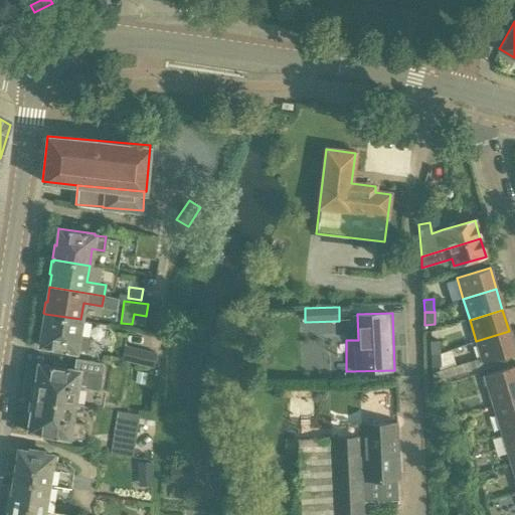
[(80,319),(45,314),(44,317),(42,317),(40,330),(42,330),(40,347),(75,352),(76,350),(88,352),(90,337),(78,335),(80,319)]
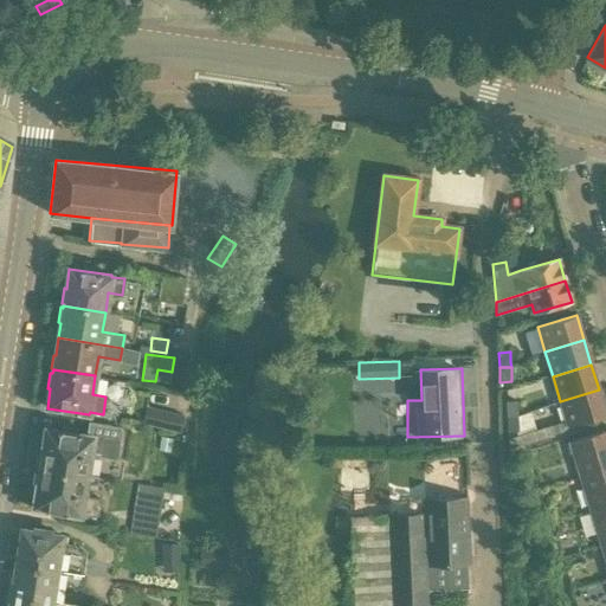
[(566,420),(550,425),(508,438),(509,449),(522,445),(553,436),(561,433),(568,427),(568,426),(605,414),(605,413),(599,389),(560,401),(566,420)]
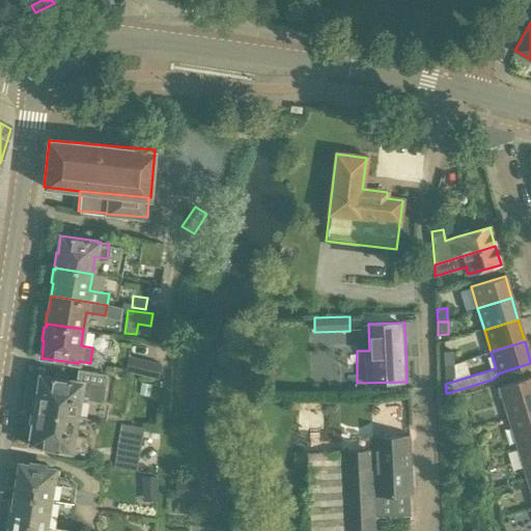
[(444,366),(453,365),(453,363),(453,353),(443,354),(444,366)]
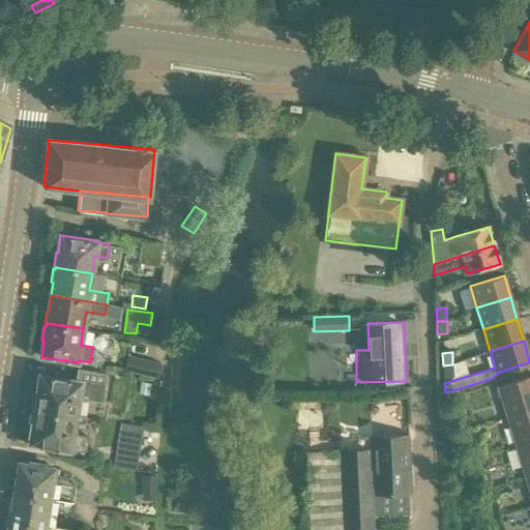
[(140,358),(137,375),(157,379),(160,362),(140,358)]
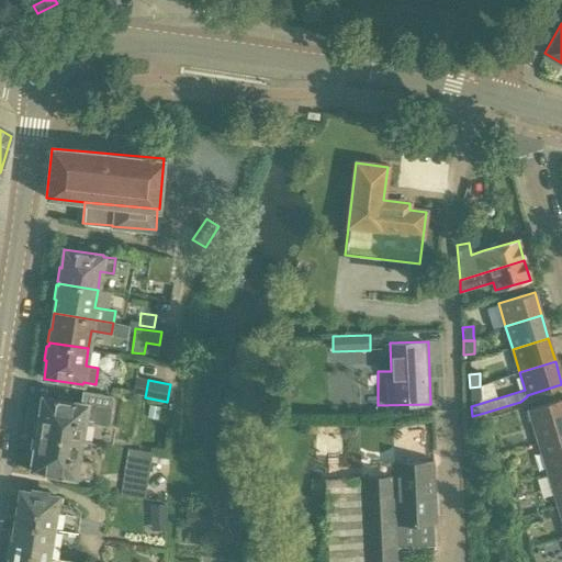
[(480,390),(480,386),(470,388),(470,402),(481,401),(486,400),(485,390),(480,390)]
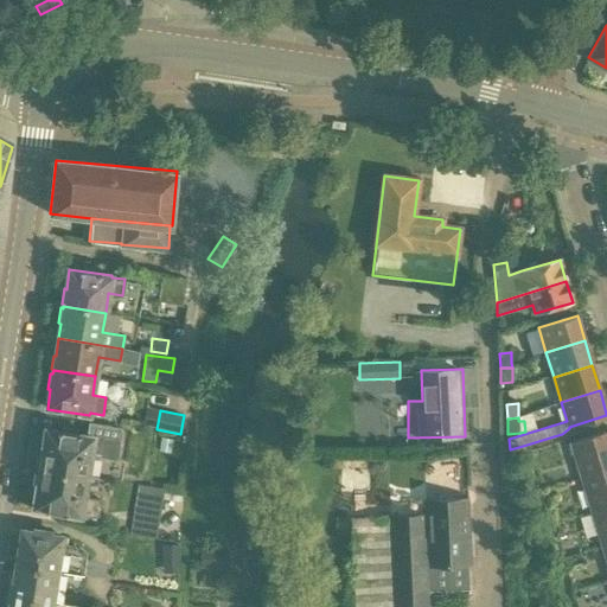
[(37,449),(33,468),(85,475),(89,455),(114,459),(117,457),(121,430),(119,428),(88,422),(85,438),(46,430),(44,451),(37,449)]
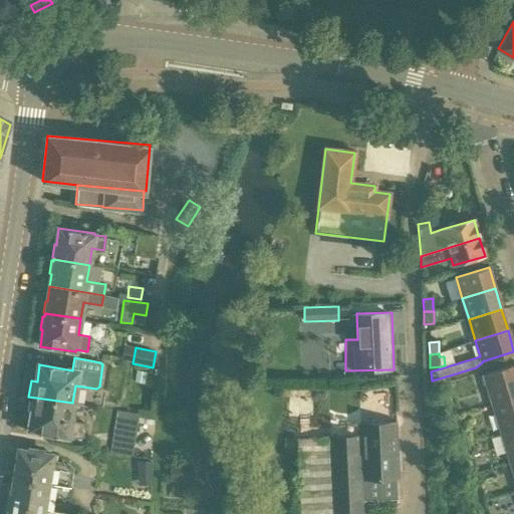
[(492,404),(513,397),(513,364),(483,374),(492,404)]
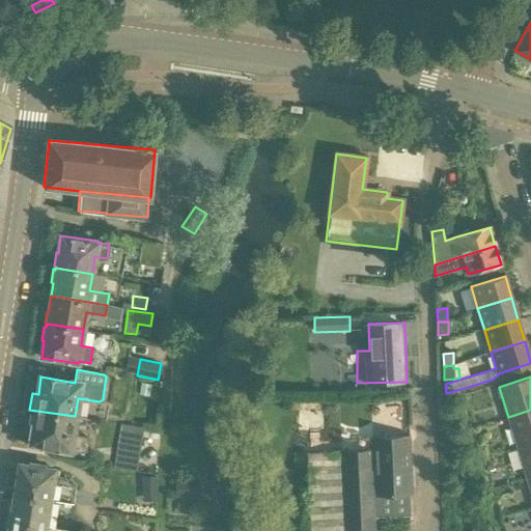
[(141,383),(139,395),(150,397),(151,385),(141,383)]
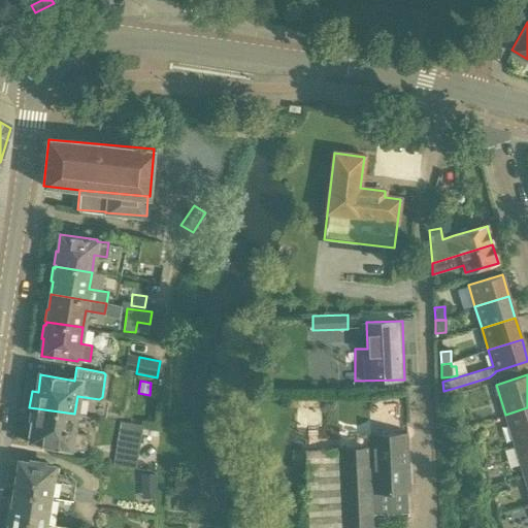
[(74,414),(29,407),(27,424),(33,425),(30,441),(69,448),(84,450),(86,449),(88,437),(85,434),(71,432),(74,414)]
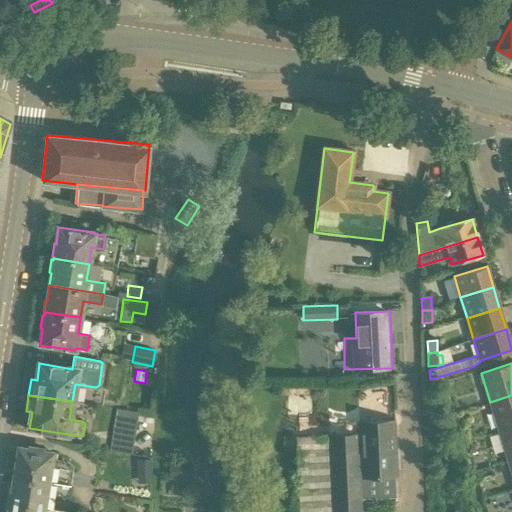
[(511,395),(490,402),(499,431),(511,427),(511,395)]
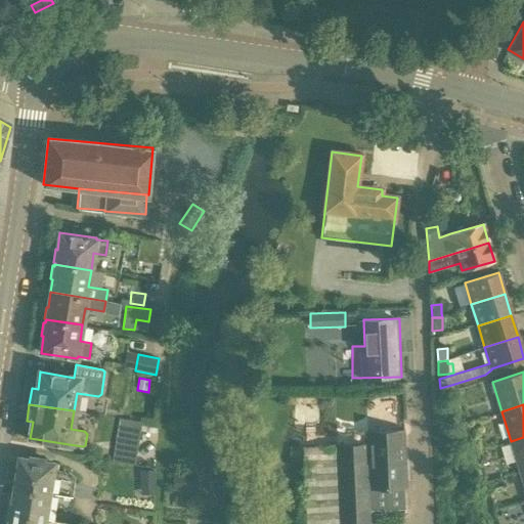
[(119,419),(116,440),(136,443),(139,443),(141,423),(119,419)]
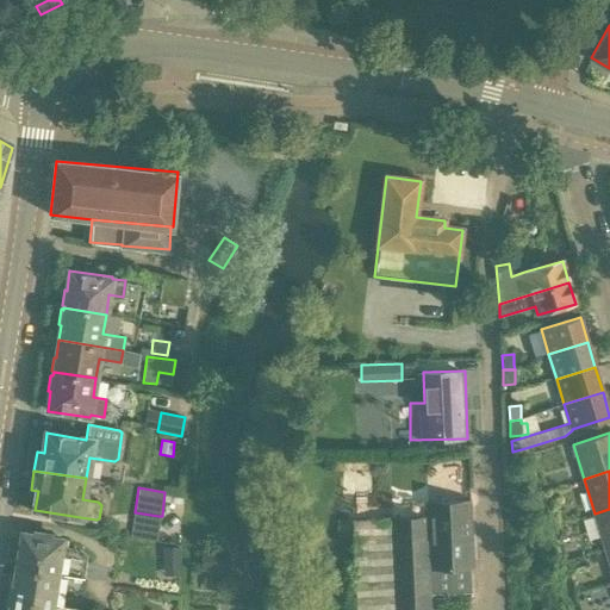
[(391,520),(393,609),(431,609),(431,570),(474,567),(472,500),(429,502),(429,516),(391,517),(391,520)]
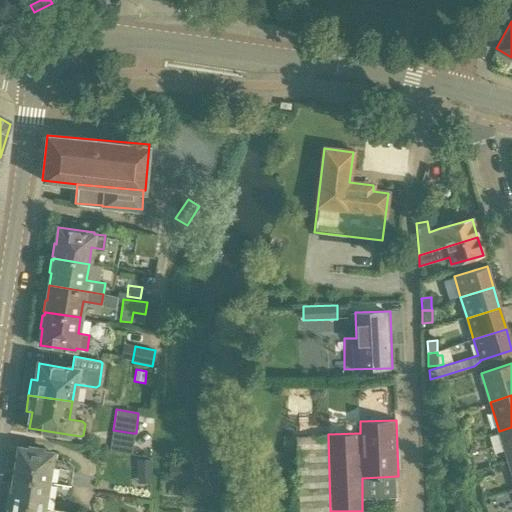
[(511,427),(499,431),(508,460),(511,458),(511,427)]
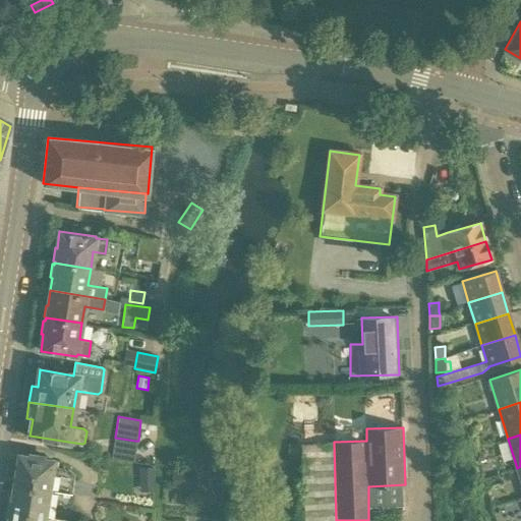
[(336,520),(334,444),(300,445),(303,520),(336,520)]
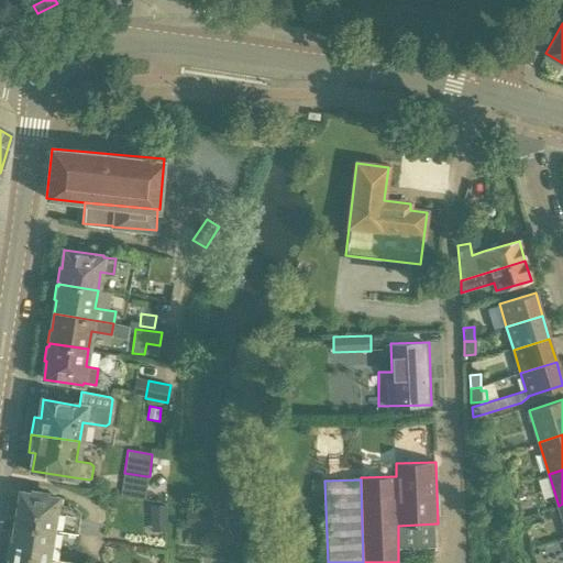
[(120,483),(118,496),(145,499),(146,486),(145,486),(123,484),(120,483)]
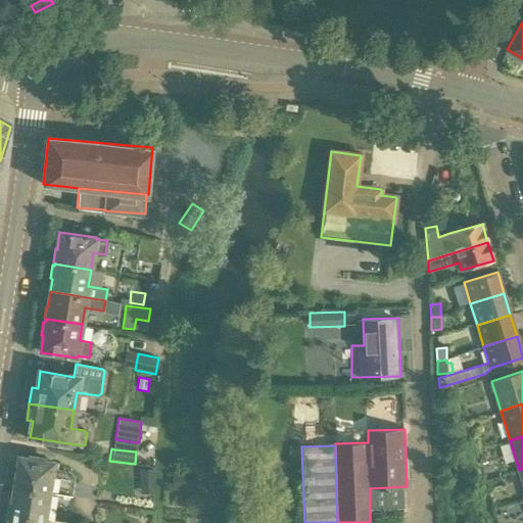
[(18,457),(14,487),(48,492),(53,463),(43,461),(44,458),(29,456),(29,459),(18,457)]
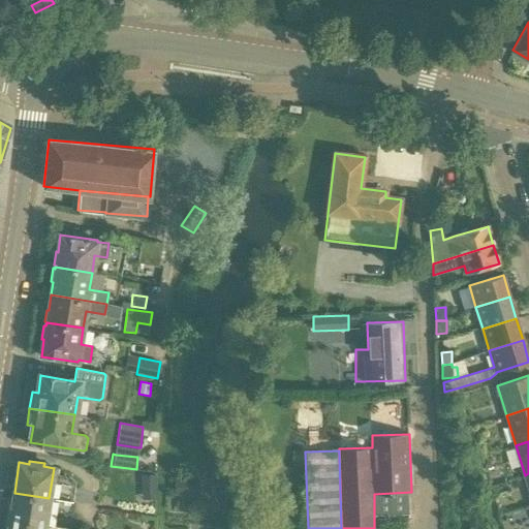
[(143,473),(143,485),(156,485),(156,475),(156,473),(143,473)]
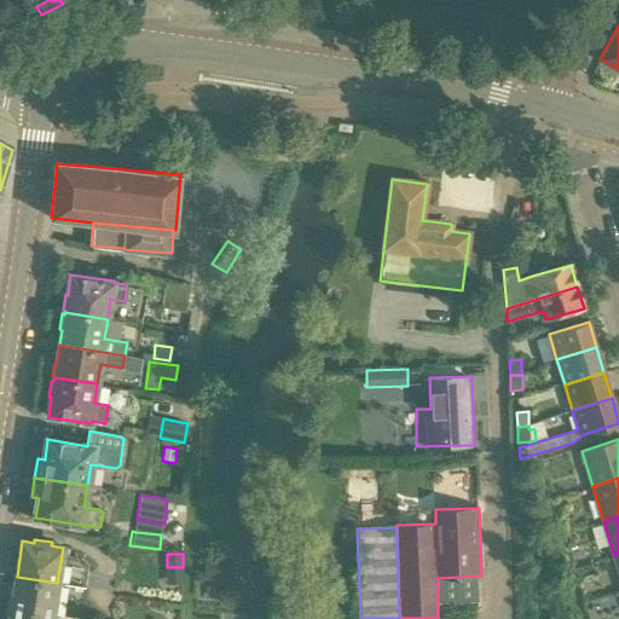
[(231,578),(232,560),(218,560),(218,578),(231,578)]
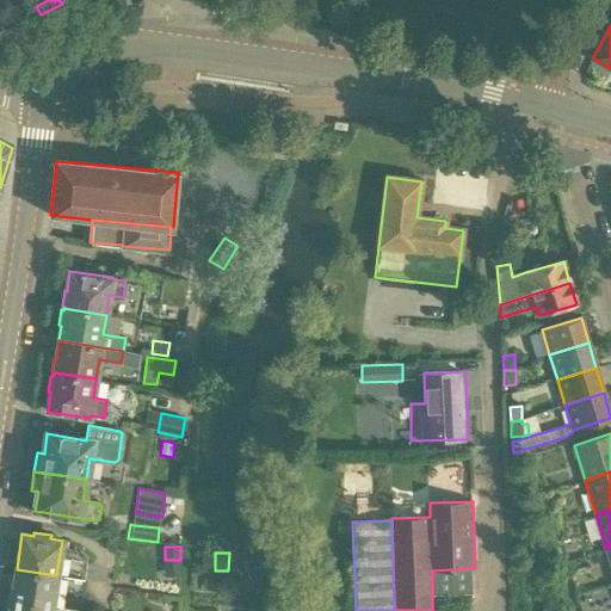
[(17,569),(12,599),(51,605),(56,575),(17,569)]
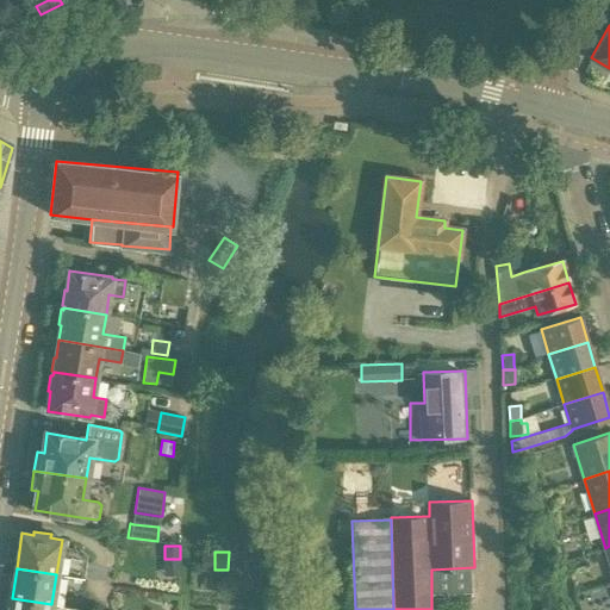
[(50,609),(51,604),(12,598),(10,609),(50,609)]
